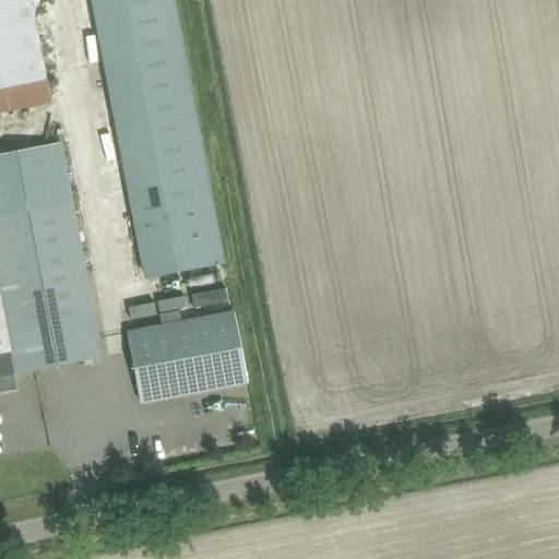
[(0,0),(0,87),(47,79),(32,0),(0,0)]
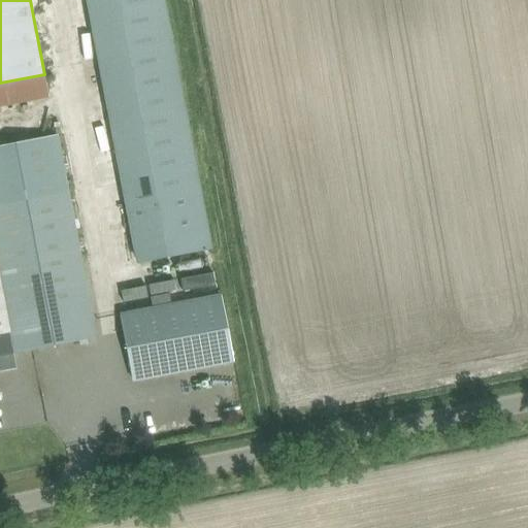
[(86,0),(125,204),(201,189),(164,0),(86,0)]
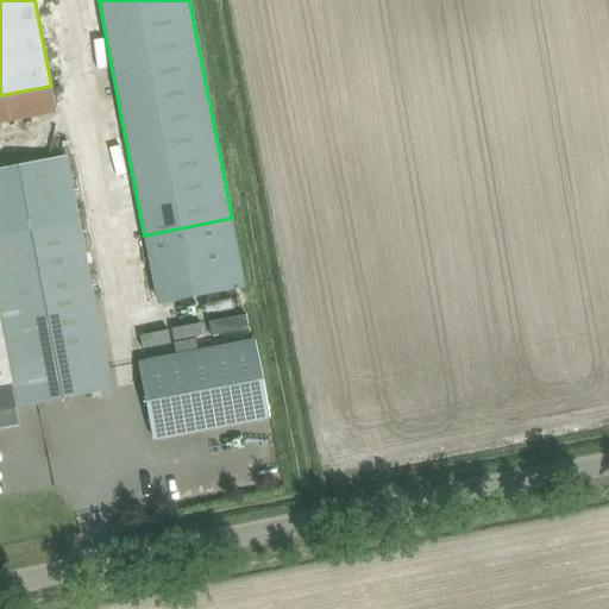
[(51,86),(0,95),(0,123),(56,113),(51,86)]
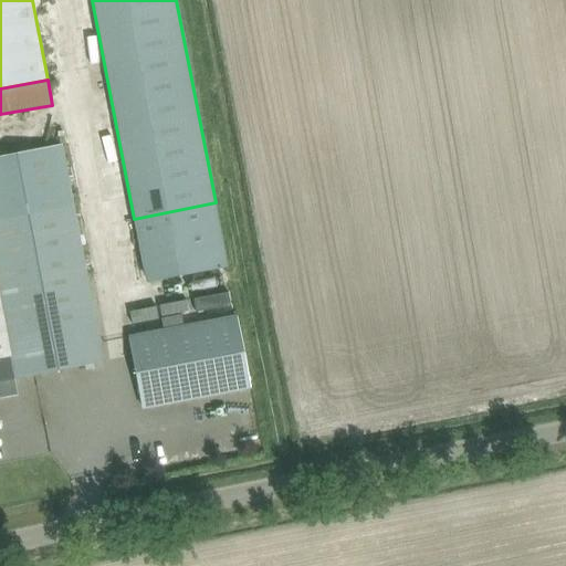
[(0,380),(13,378),(103,360),(98,338),(61,145),(0,157),(0,380)]
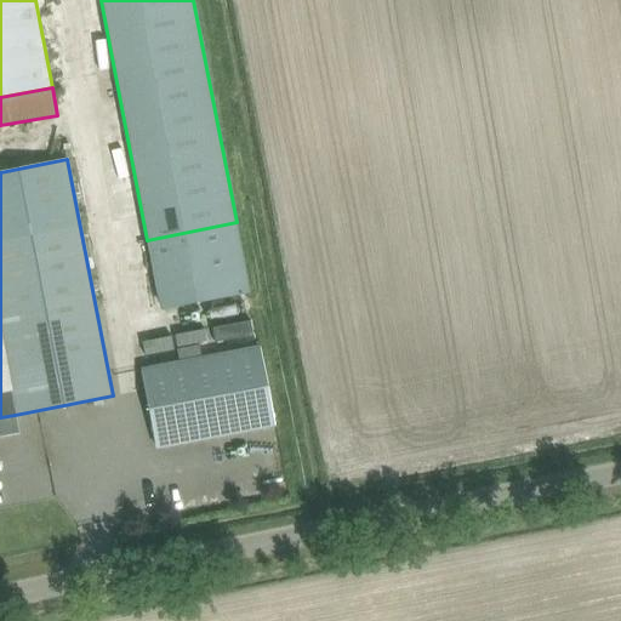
[(237,222),(147,240),(161,309),(250,292),(237,222)]
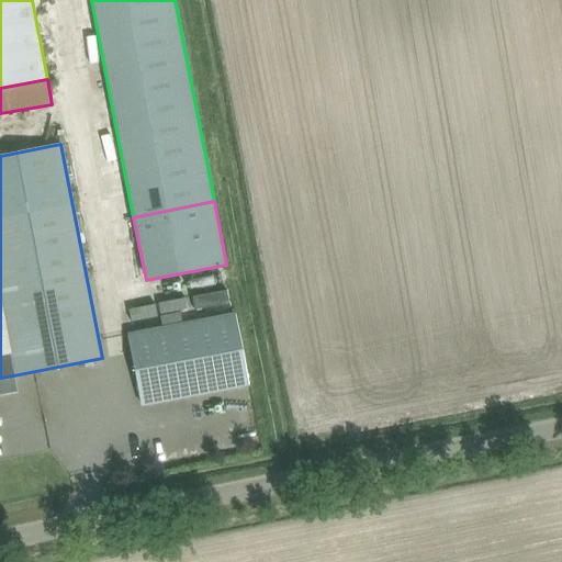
[(128,336),(142,404),(248,384),(235,315),(128,336)]
